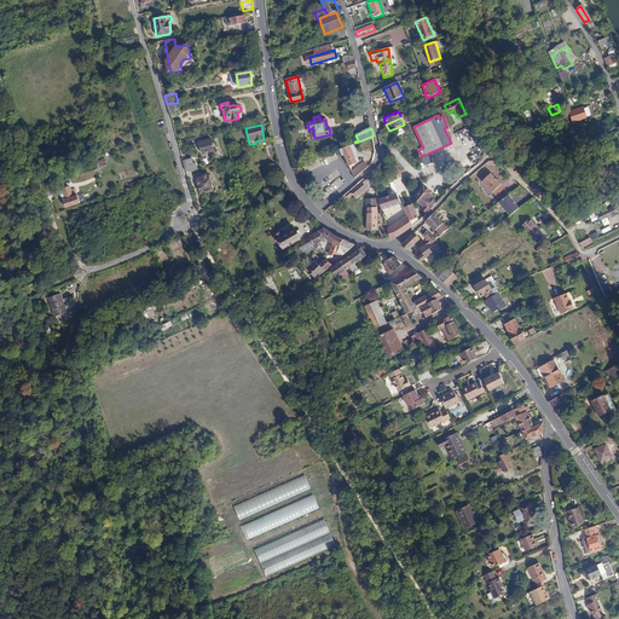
[(210,139),(200,143),(201,149),(202,154),(214,151),(210,139)]
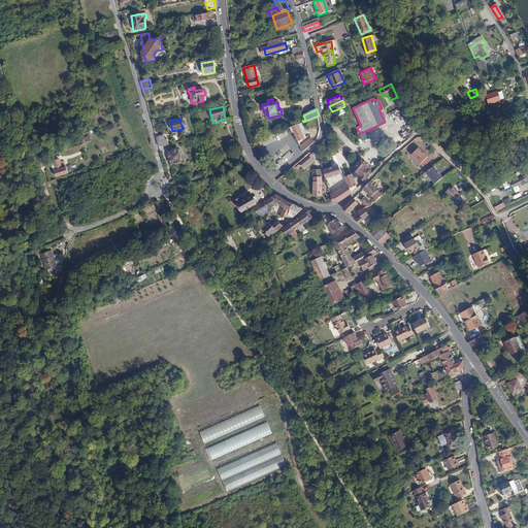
[(298,125),(289,128),(292,133),(293,133),(297,142),(304,139),(301,132),(298,125)]
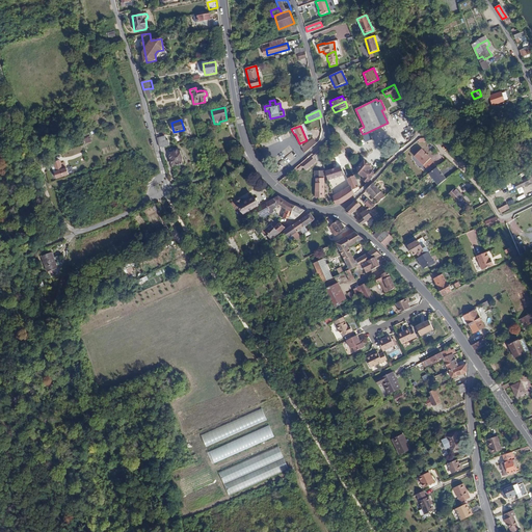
[(165,136),(157,138),(159,148),(163,148),(167,147),(165,136)]
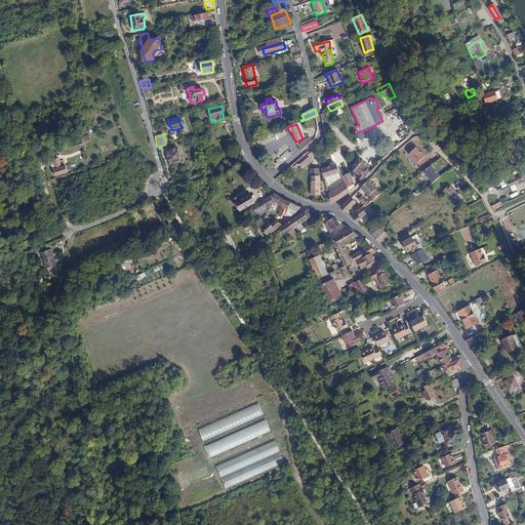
[(297,146),(300,151),(314,139),(309,136),(297,146)]
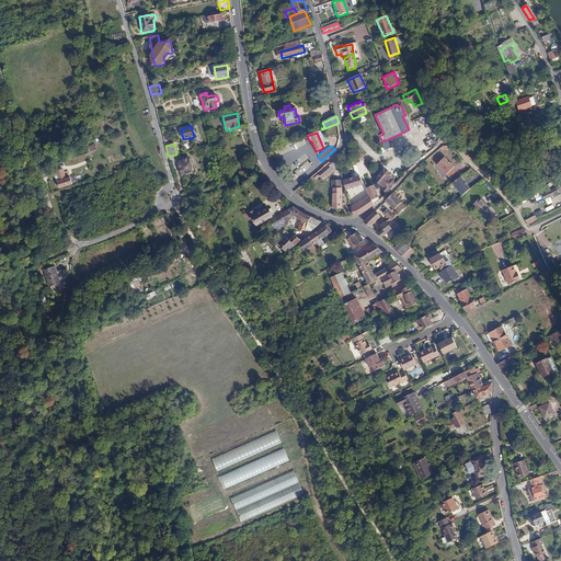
[(192,163),(190,158),(189,159),(189,158),(183,159),(183,160),(178,161),(181,174),(186,173),(186,174),(192,173),(192,172),(194,171),(192,167),(191,167),(190,164),(192,163)]
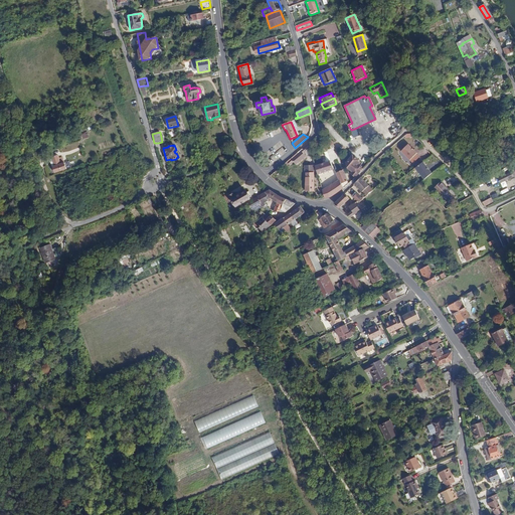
[(401,151),(413,163),(419,158),(415,154),(417,153),(408,145),(401,151)]
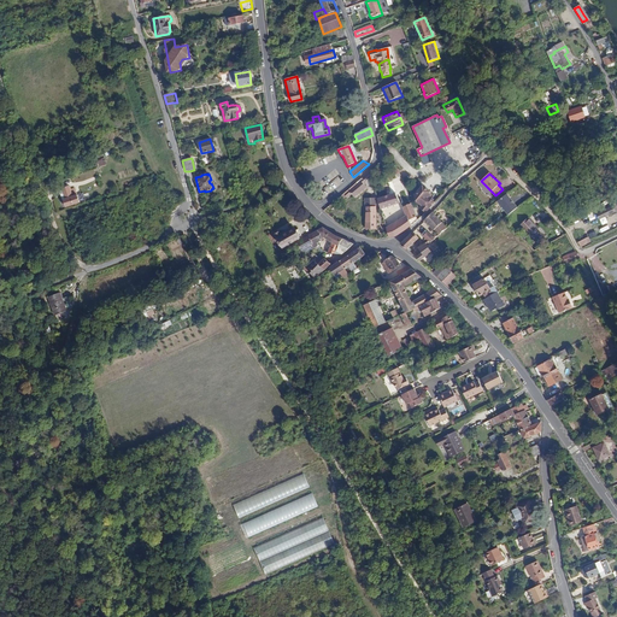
[(364,186),(359,180),(347,191),(352,197),(364,186)]
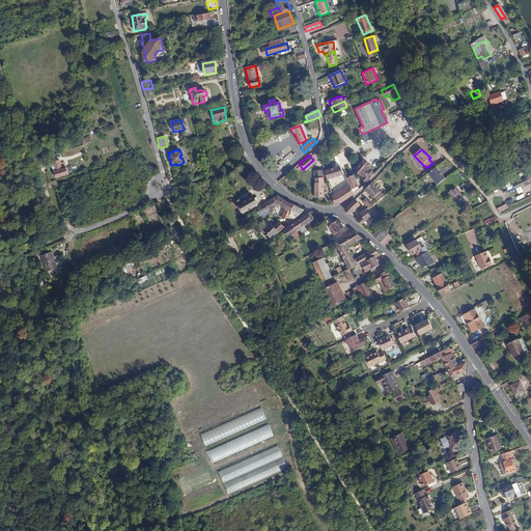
[(56,177),(68,174),(66,168),(62,169),(59,160),(54,162),(56,171),(54,172),(56,177)]
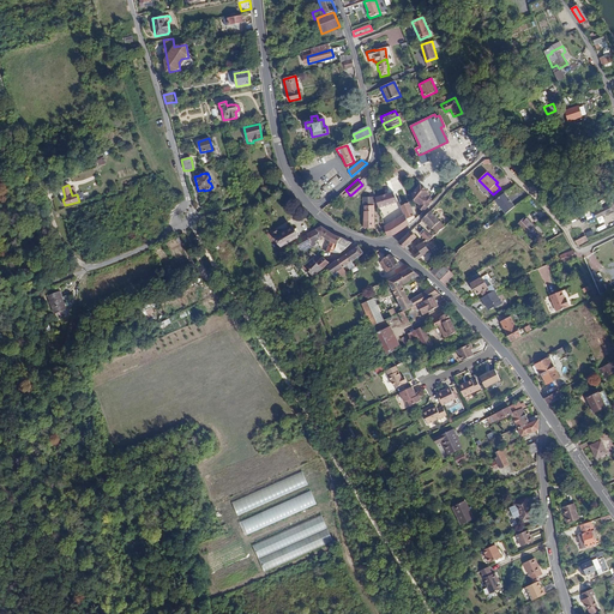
[(427,209),(433,202),(427,197),(425,194),(426,192),(427,191),(420,185),(413,194),(415,200),(420,205),(417,206),(423,211),(427,209)]
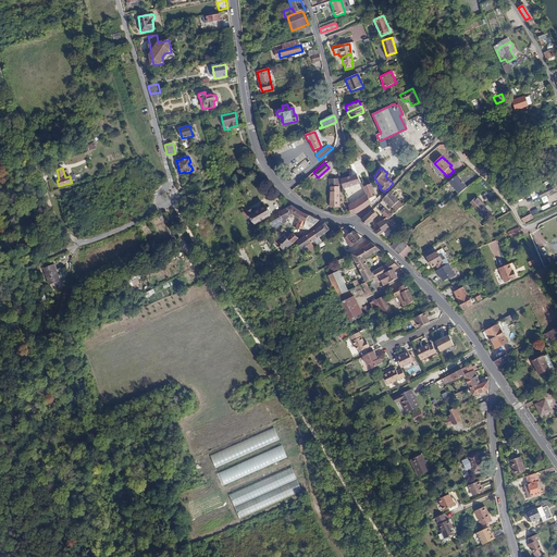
[(356,174),(341,180),(343,189),(360,183),(356,174)]
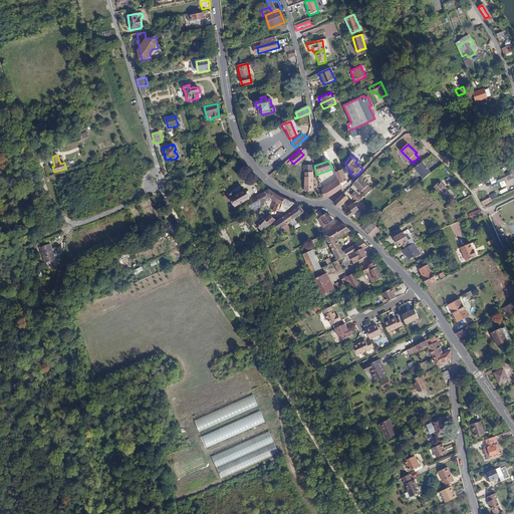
[(311,166),(305,166),(305,173),(305,191),(313,191),(312,172),(311,166)]
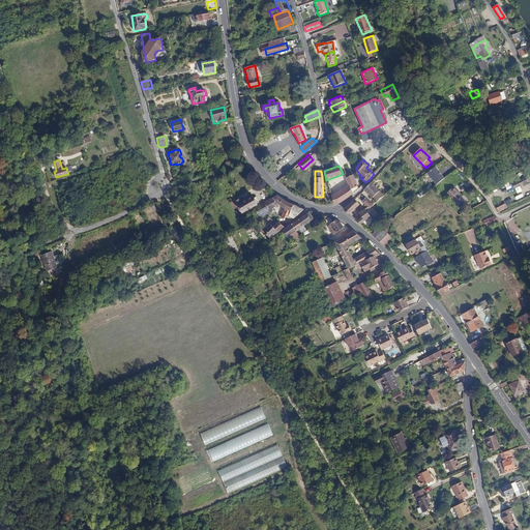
[(350,185),(351,188),(357,186),(352,175),(346,178),(349,185),(350,185)]
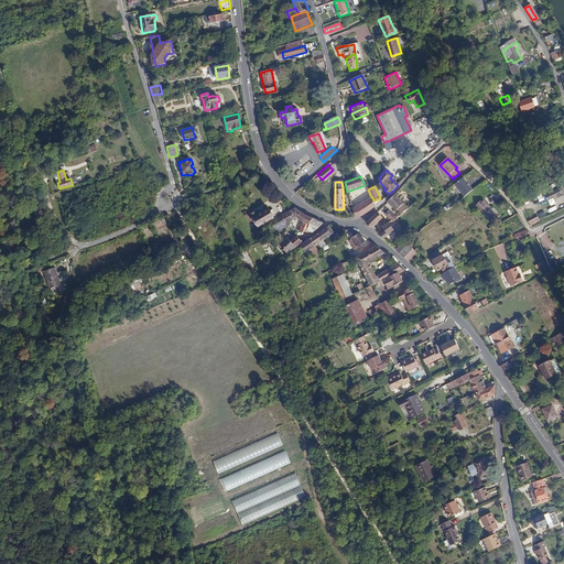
[(561,187),(545,195),(548,199),(563,192),(561,187)]
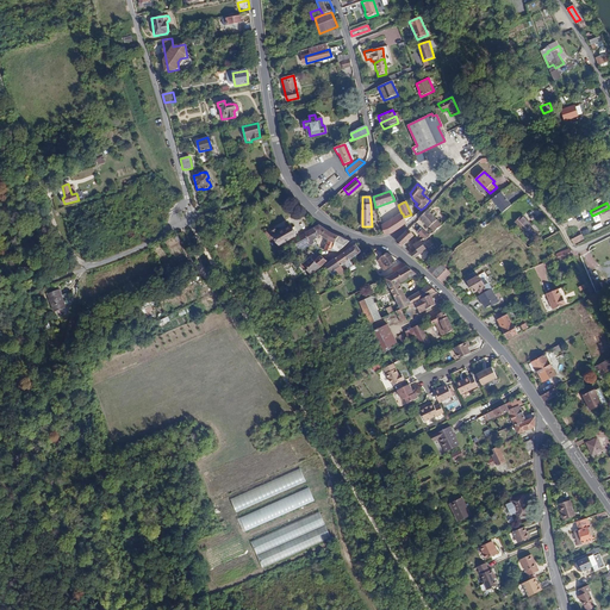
[(437,221),(428,210),(425,212),(421,217),(429,228),(437,221)]
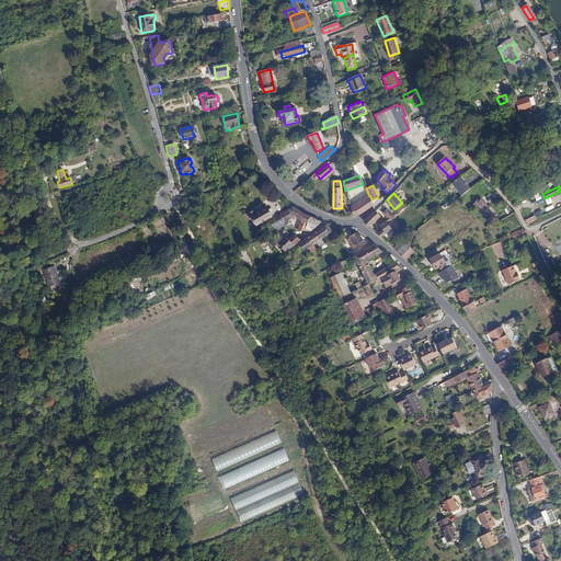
[(373,205),(374,205),(371,199),(370,196),(369,196),(364,201),(367,209),(373,205)]
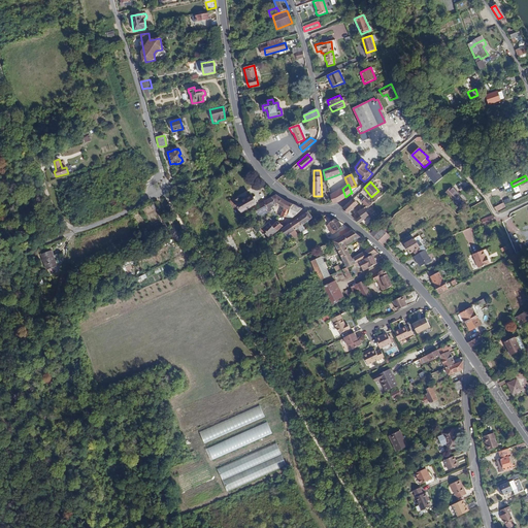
[(458,192),(452,187),(444,194),(452,201),(454,199),(462,207),(466,204),(457,196),(456,194),(458,192)]
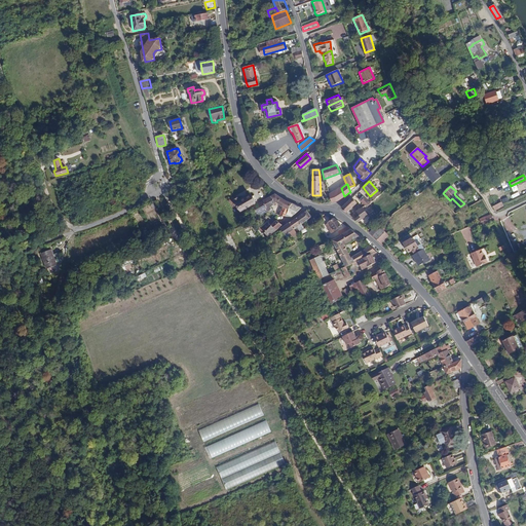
[(337,201),(344,196),(341,188),(333,193),(337,201)]
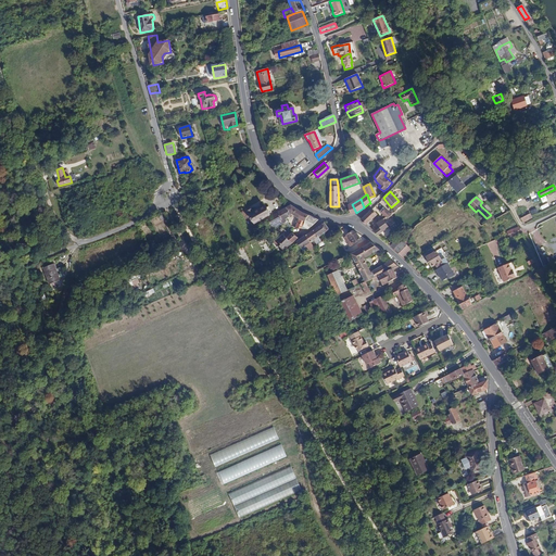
[(403,205),(404,204),(403,202),(401,203),(399,201),(391,207),(395,212),(403,205)]
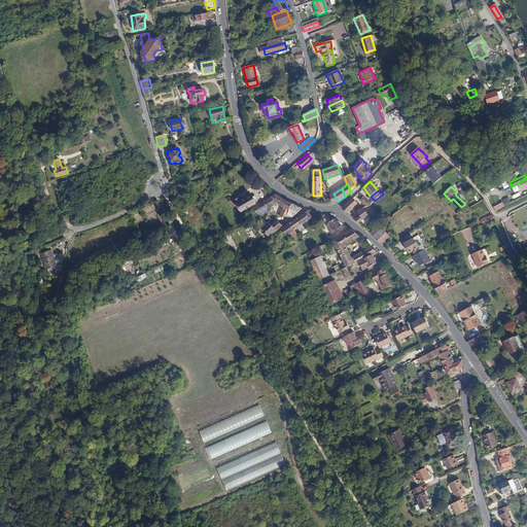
[(283,199),(276,195),(264,201),(268,208),(266,210),(268,212),(272,208),(271,207),(276,204),(277,205),(278,204),(278,203),(283,199)]
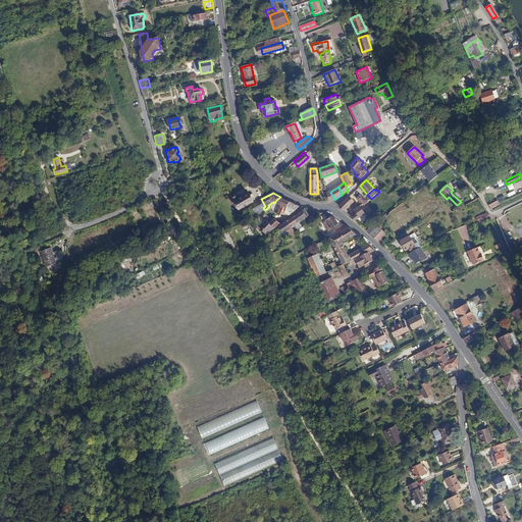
[(238,200),(236,197),(232,199),(239,210),(253,202),(252,200),(255,199),(252,194),(250,196),(249,194),(238,200)]
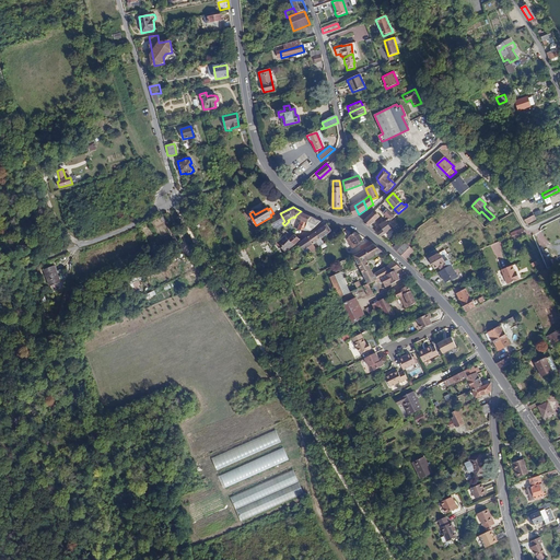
[(384,213),(388,219),(391,220),(395,217),(388,210),(384,213)]
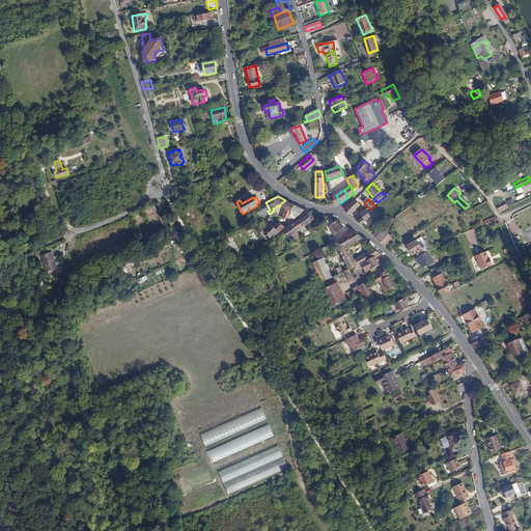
[(350,214),(360,204),(355,200),(345,210),(350,214)]
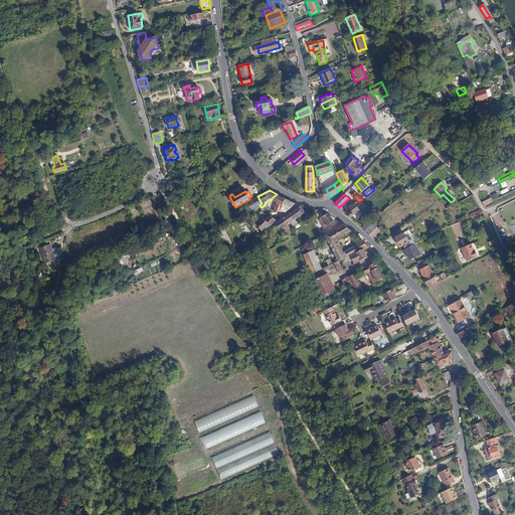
[(262,203),(258,196),(246,203),(251,210),(260,205),(262,203)]
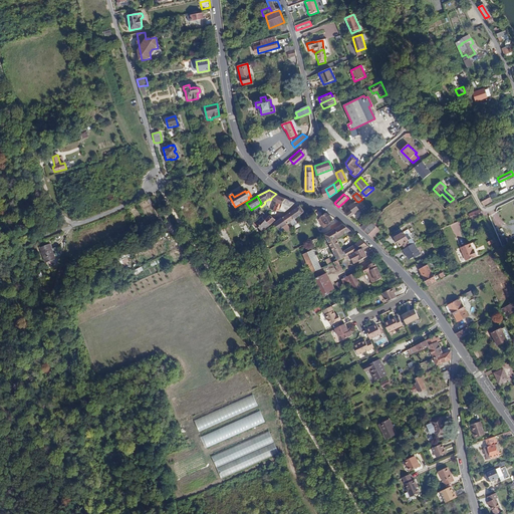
[(285,199),(279,196),(274,201),(276,203),(272,211),(280,212),(282,204),(285,199)]
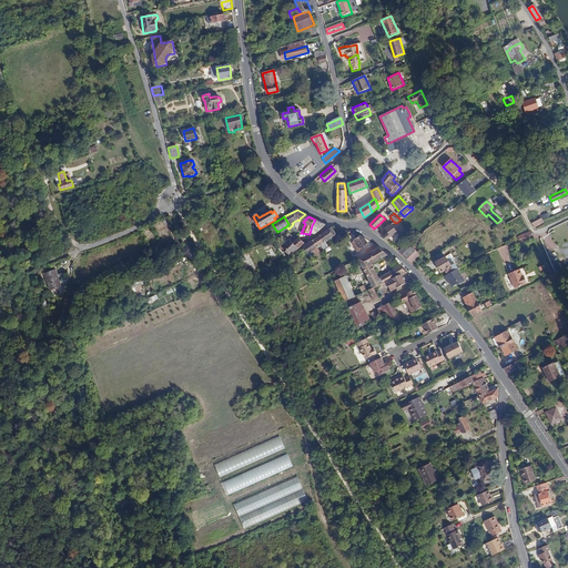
[(531,223),(534,227),(544,222),(541,217),(531,223)]
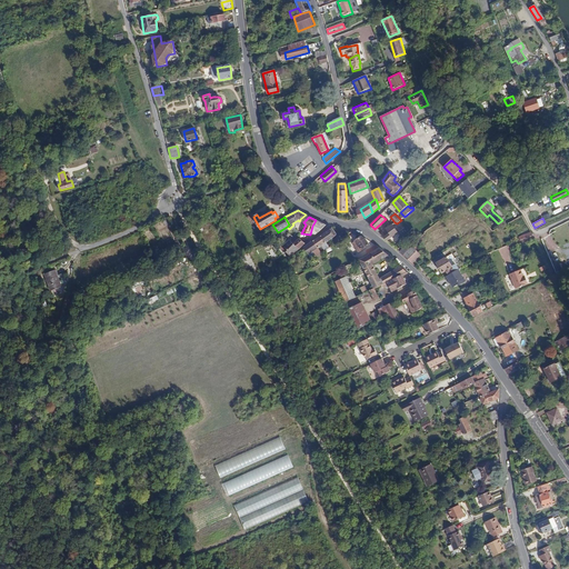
[(312,226),(310,235),(316,235),(326,226),(316,220),(312,226)]
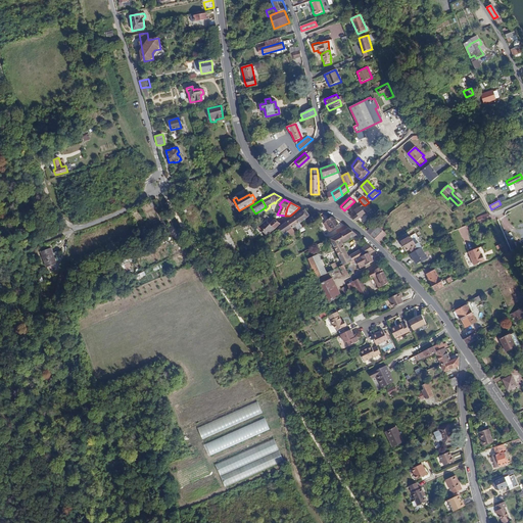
[(366,214),(361,205),(354,210),(357,215),(352,219),(354,221),(366,214)]
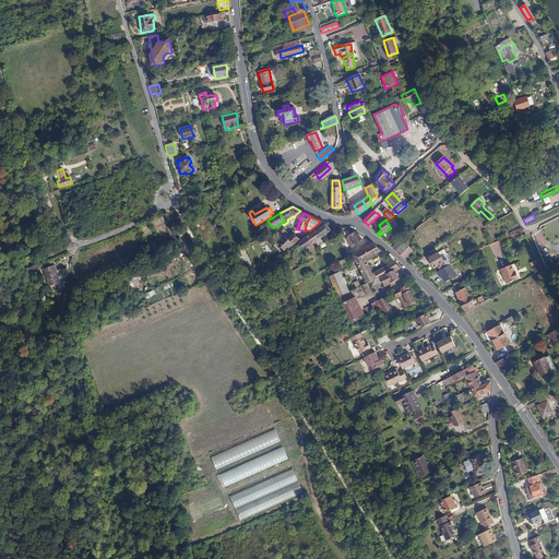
[(325,224),(314,232),(320,238),(331,232),(325,224)]
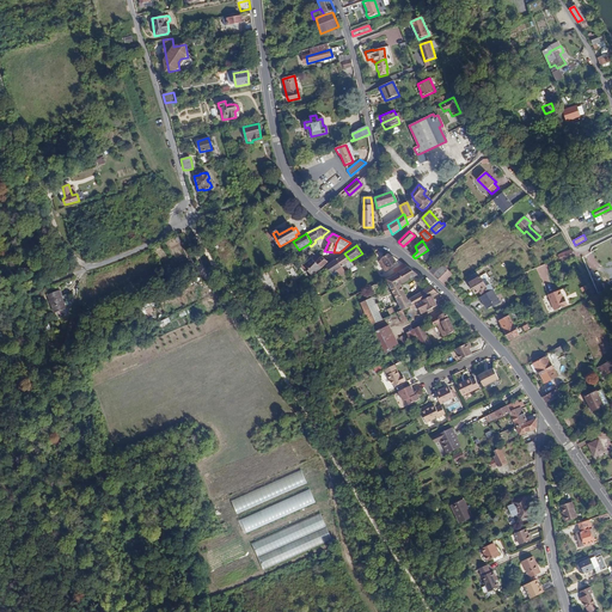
[(349,262),(344,254),(336,259),(342,267),(349,262)]
